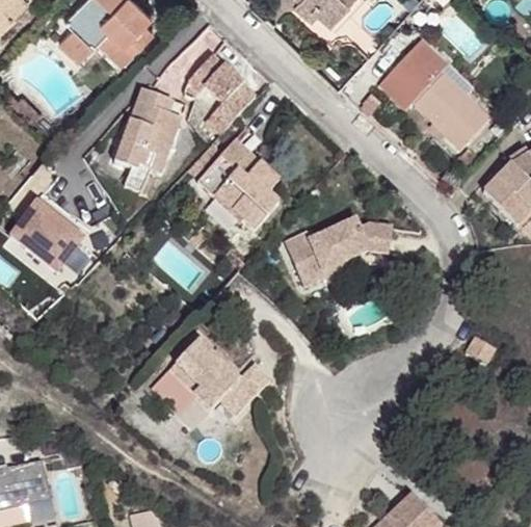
[(0,0),(0,29),(17,12),(15,10),(24,0),(0,0)]
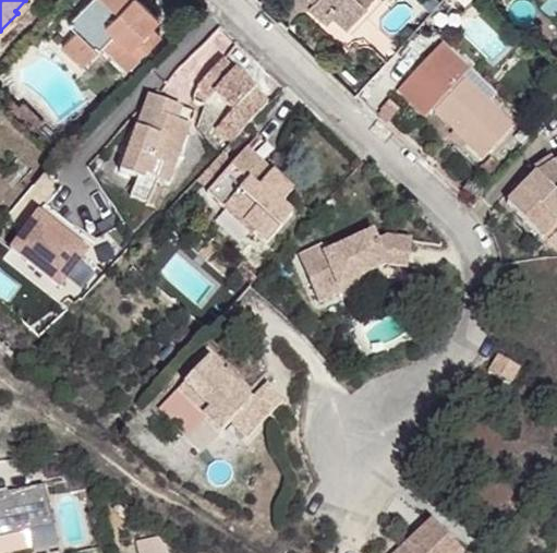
[(114,29),(141,55),(162,32),(153,22),(160,14),(145,0),(85,0),(68,19),(76,26),(98,47),(104,43),(114,29)]
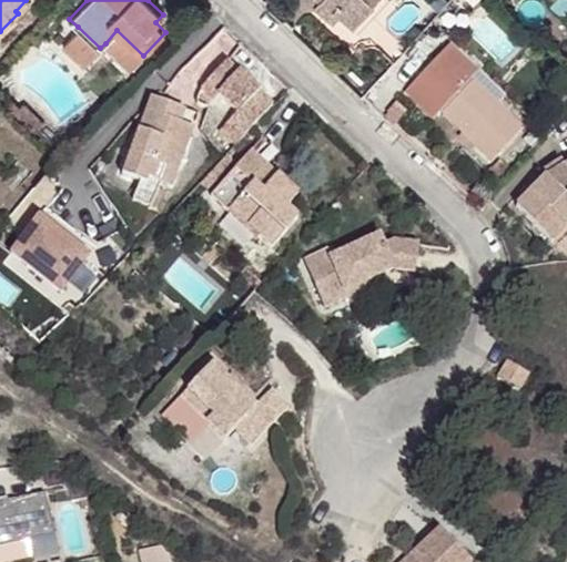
[(337,10),(353,26),(375,2),(373,0),(319,0),(315,3),(330,18),(337,10)]
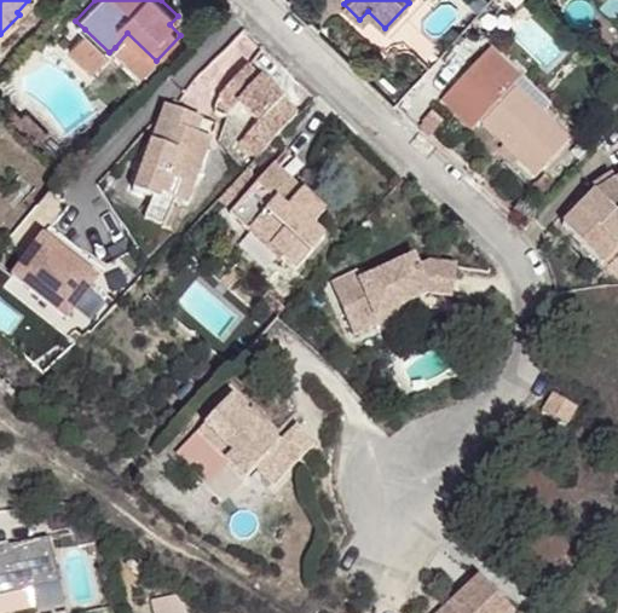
[(452,39),(461,30),(452,23),(445,33),(452,39)]
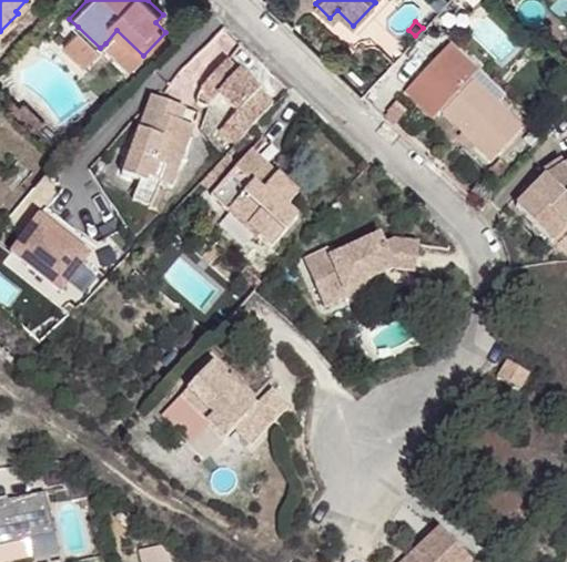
[(85,64),(100,48),(78,27),(63,42),(85,64)]
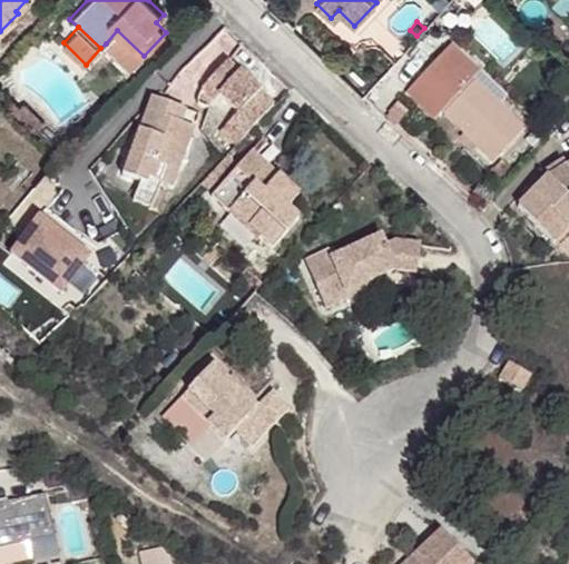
[(144,56),(117,30),(106,43),(131,68),(144,56)]
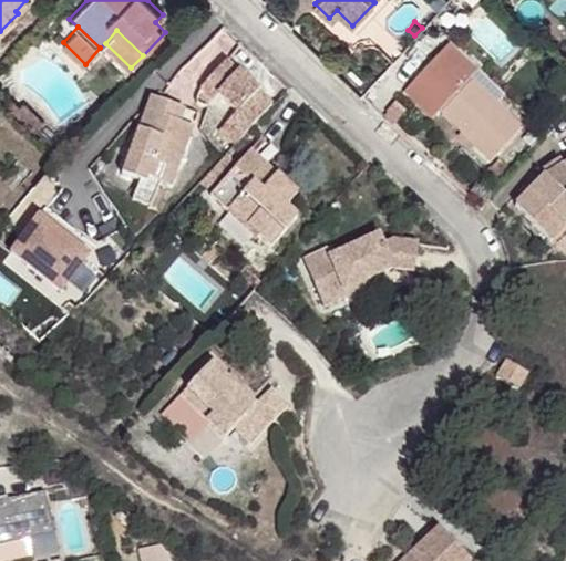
[(440,106),(492,156),(522,124),(496,100),(491,105),(453,70),(466,55),(450,40),(403,89),(431,115),(440,106)]
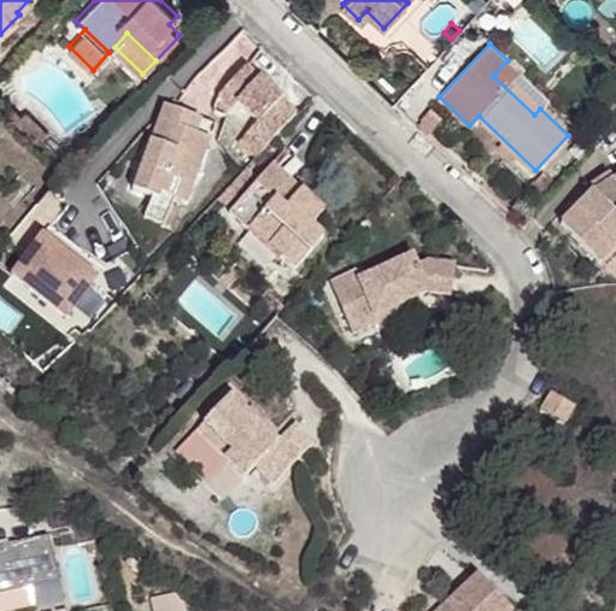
[(239,137),(256,154),(298,110),(246,60),(218,92),(233,105),(238,99),(258,117),(239,137)]
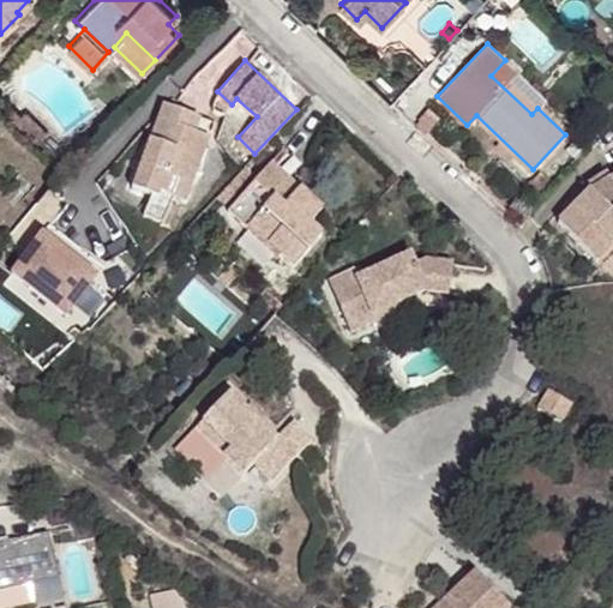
[(491,76),(532,114),(538,108),(546,100),(505,60),(491,76)]
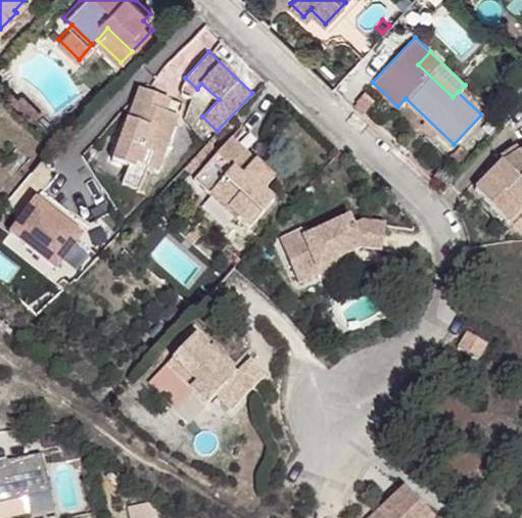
[(0,78),(0,88),(13,102),(18,96),(0,78)]
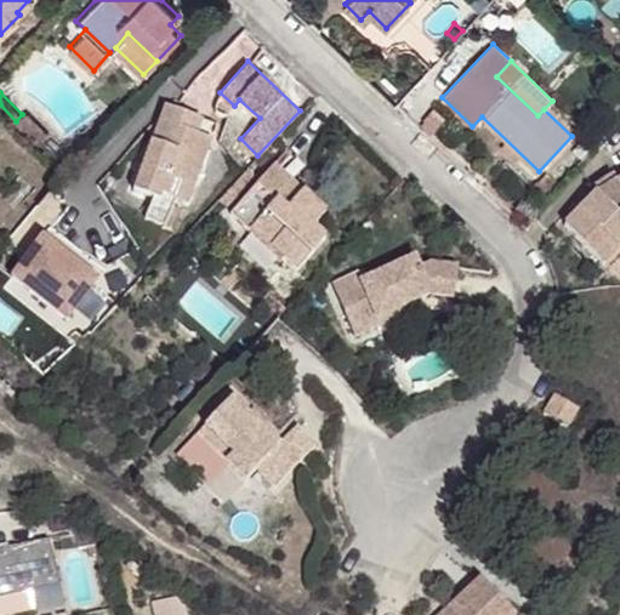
[(165,101),(134,186),(154,193),(160,197),(164,189),(178,195),(189,199),(214,135),(199,130),(187,125),(193,112),(165,101)]
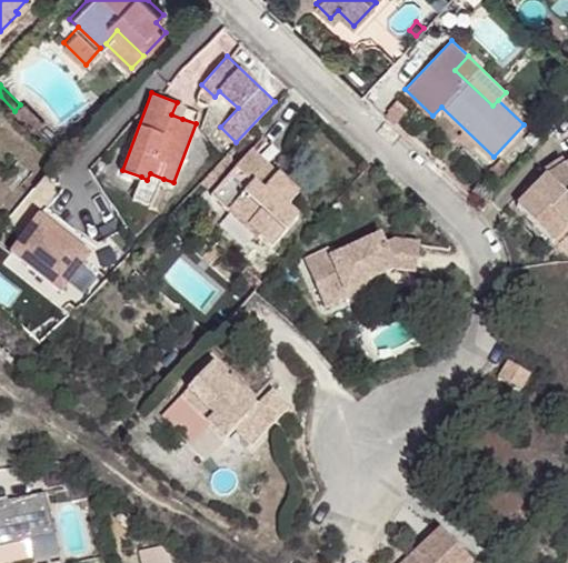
[(15,111),(36,133),(46,123),(23,101),(20,104),(15,111)]
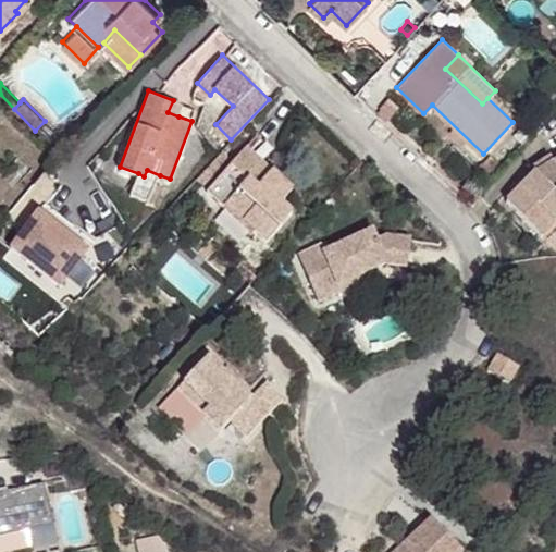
[(178,117),(184,103),(173,100),(168,112),(178,117)]
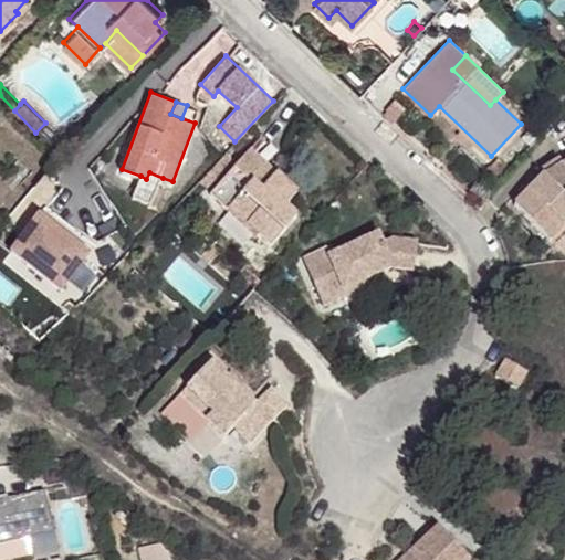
[(541,129),(533,123),(523,134),(530,140),(541,129)]
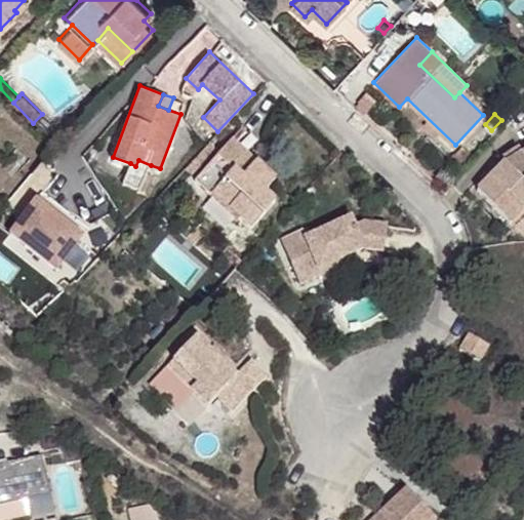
[(213,188),(252,224),(276,197),(265,188),(276,176),(246,148),(257,135),(243,123),(195,176),(211,191),(213,188)]
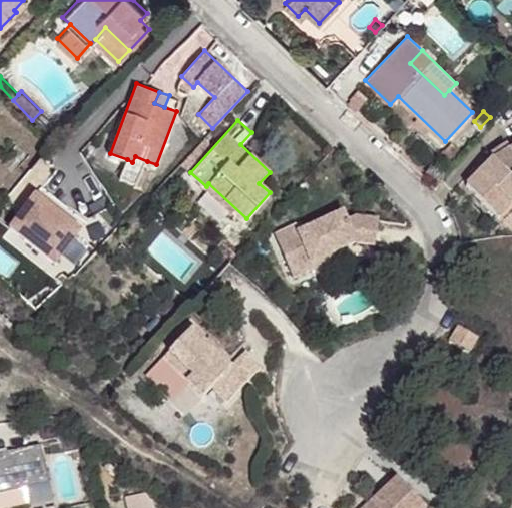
[(440,155),(449,163),(464,147),(455,139),(440,155)]
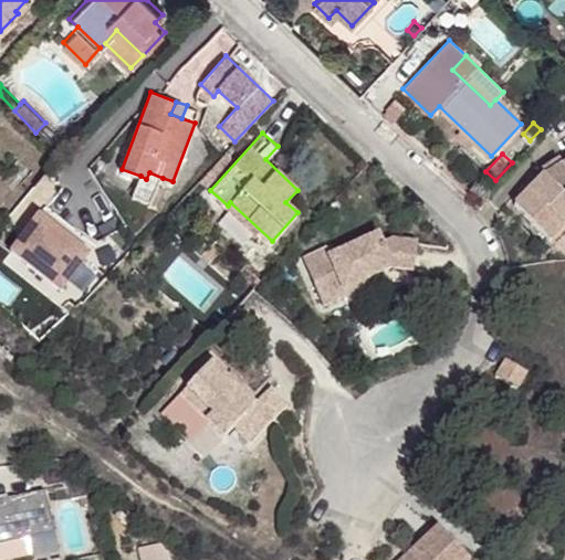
[(539,167),(542,172),(563,160),(560,155),(539,167)]
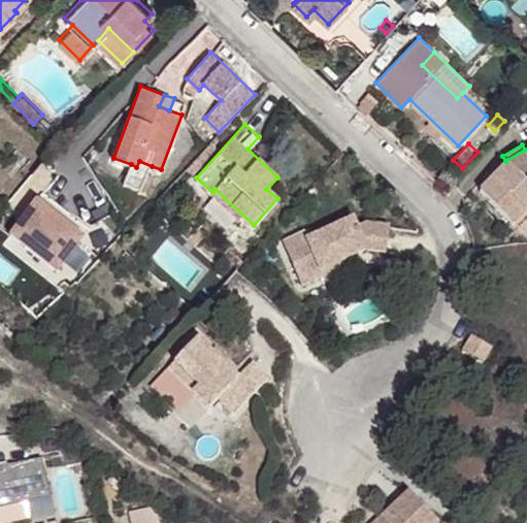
[(514,222),(515,229),(526,216),(526,149),(525,150),(505,161),(479,188),(514,222)]
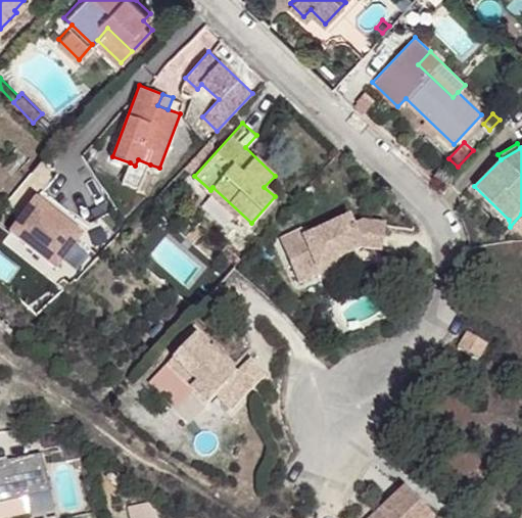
[(130,162),(123,180),(147,189),(154,173),(147,170),(150,165),(138,159),(135,166),(130,162)]
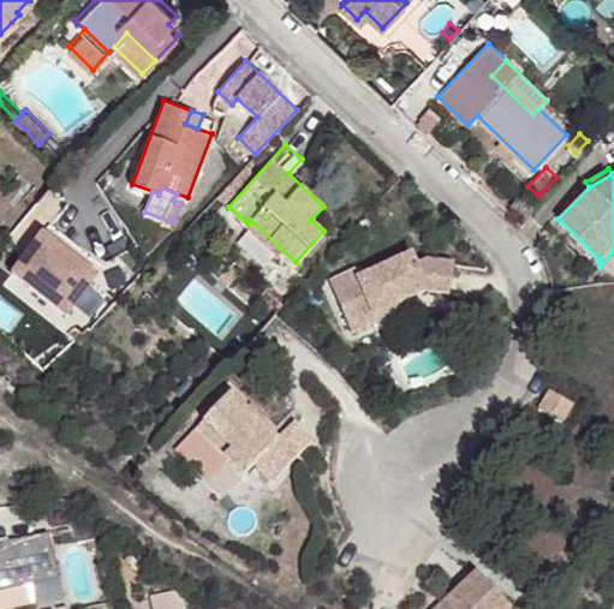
[(67,312),(96,273),(103,263),(47,224),(12,272),(67,312)]
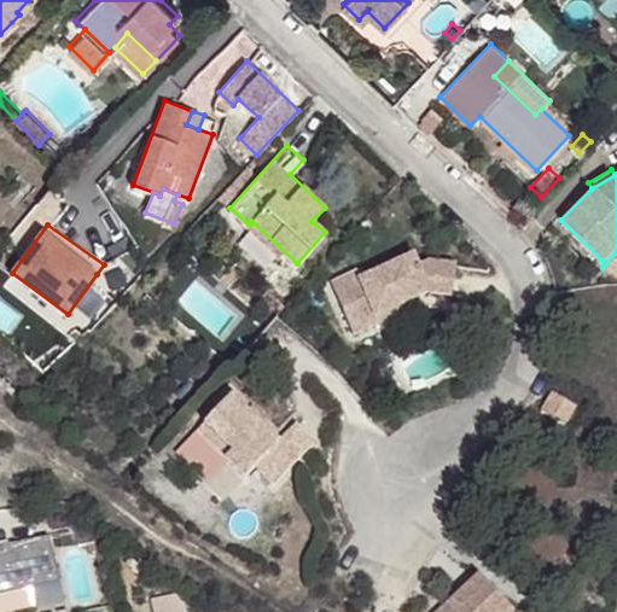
[(332,279),(353,328),(380,316),(378,310),(401,301),(400,296),(406,293),(408,297),(430,287),(453,290),(457,260),(428,256),(420,261),(415,250),(361,274),(359,268),(332,279)]
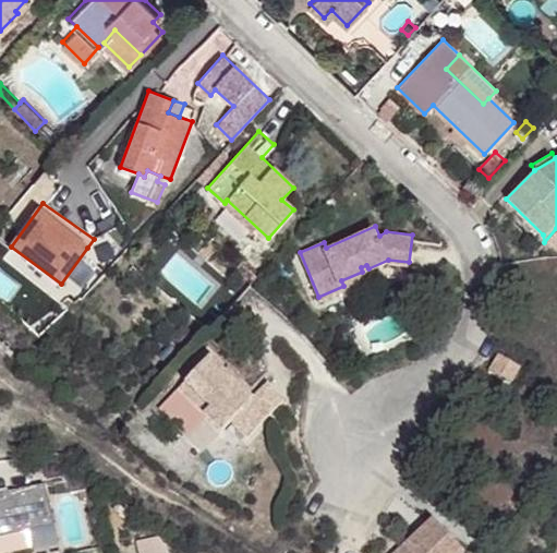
[(556,228),(544,242),(545,254),(556,252),(556,228)]
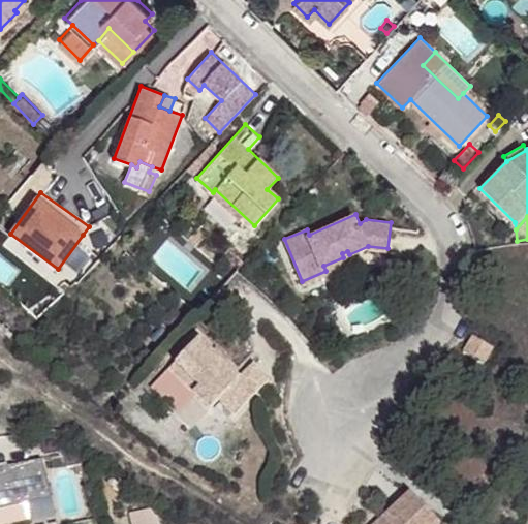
[(36,285),(48,270),(22,249),(10,265),(36,285)]
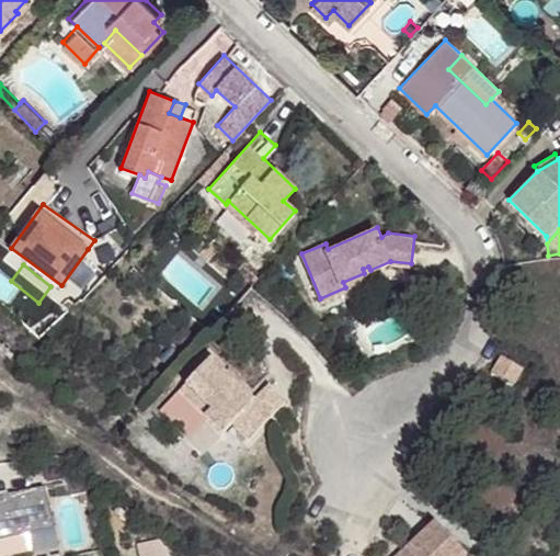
[(345,287),(366,278),(364,273),(343,282),(345,287)]
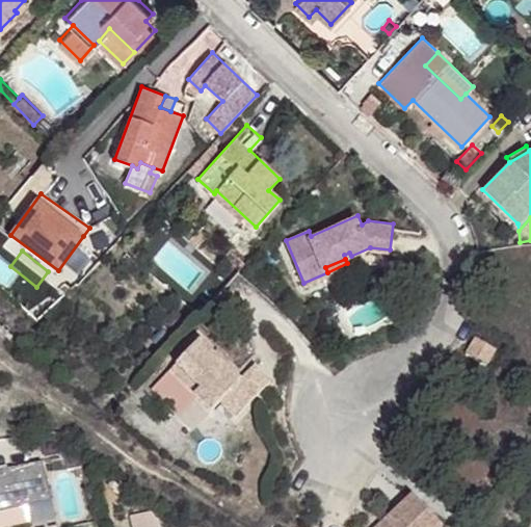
[(467,350),(486,362),(496,345),(476,334),(467,350)]
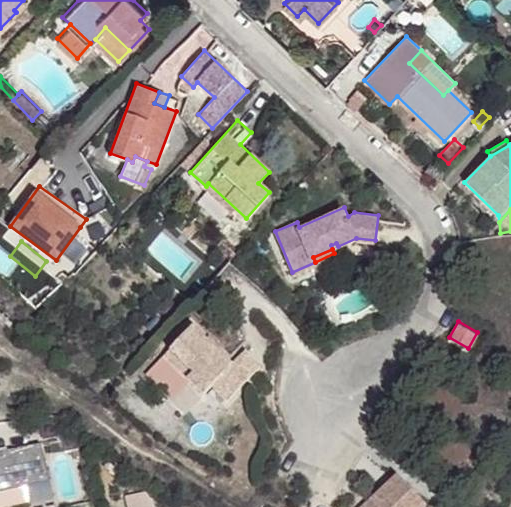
[(163,354),(203,393),(212,384),(227,398),(261,363),(245,347),(230,363),(191,325),(163,354)]
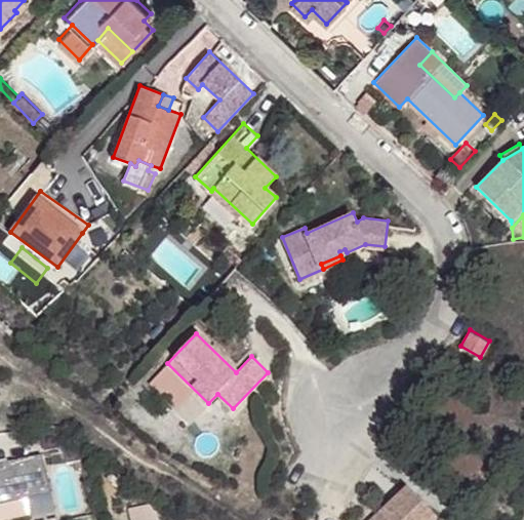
[(0,502),(26,496),(52,490),(43,450),(0,460),(0,502)]
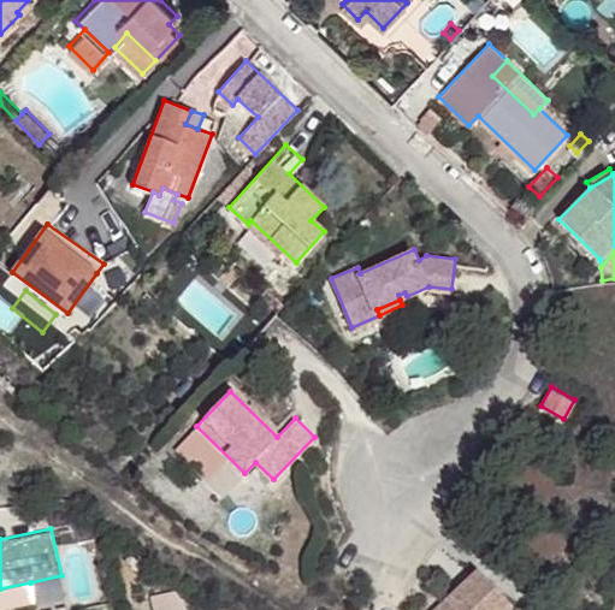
[(506,609),(512,605),(478,568),(431,609),(506,609)]
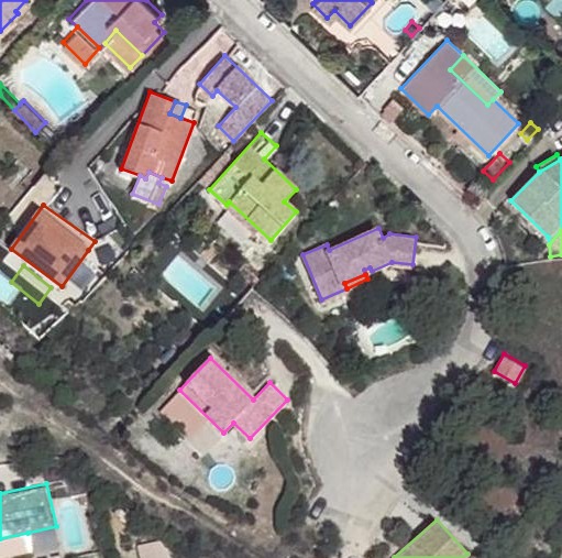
[(0,555),(31,548),(28,533),(0,538),(0,555)]
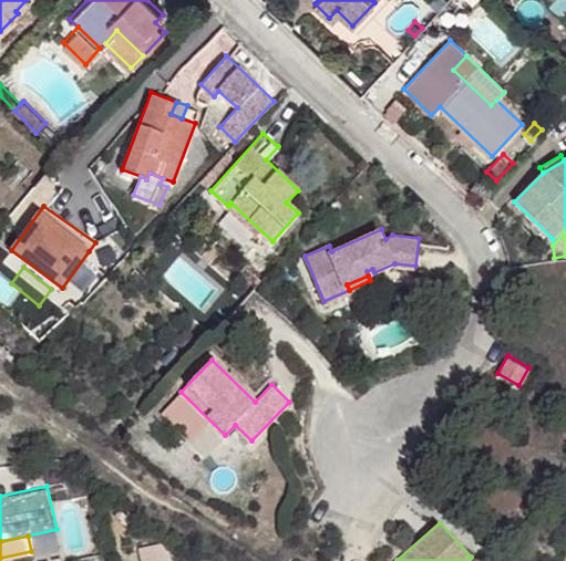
[(167,560),(171,560),(166,540),(142,546),(144,560),(167,560)]
